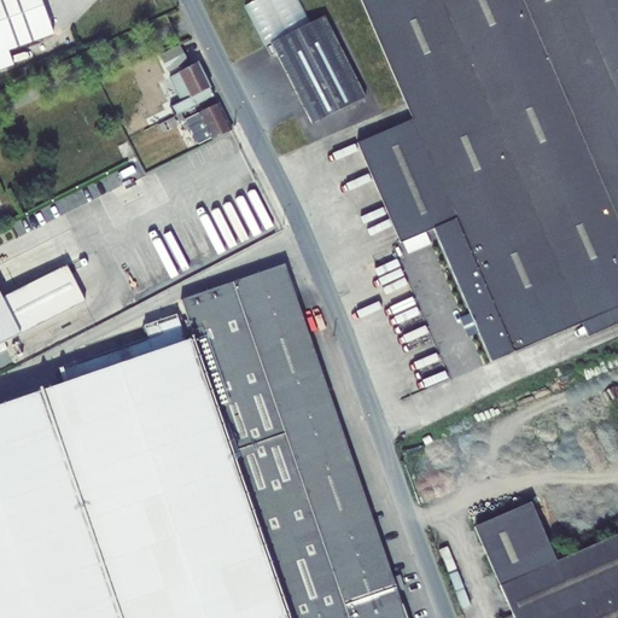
[(41,0),(0,0),(0,70),(15,65),(9,52),(54,35),(41,0)]
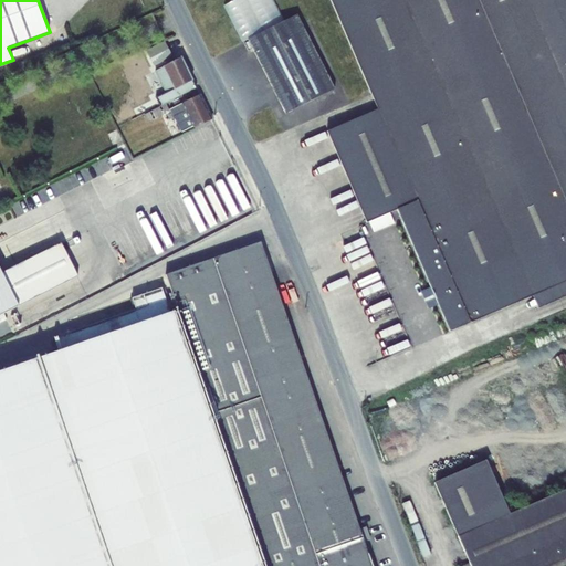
[(249,40),(285,21),(274,0),(232,0),(224,4),(243,42),(249,40)]
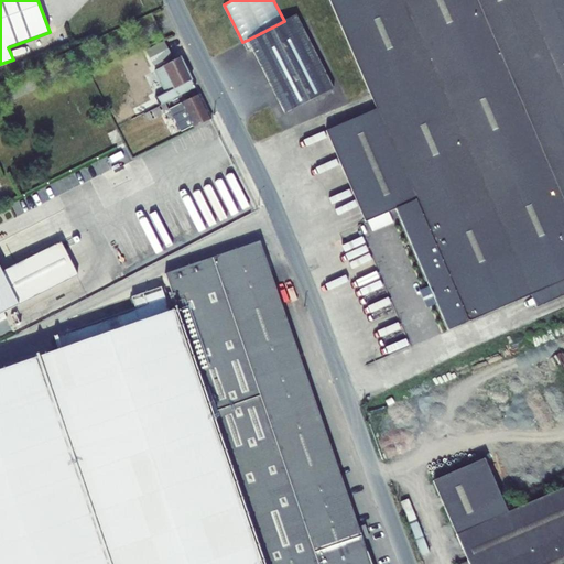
[(563,0),(328,0),(372,99),(563,15),(563,0)]
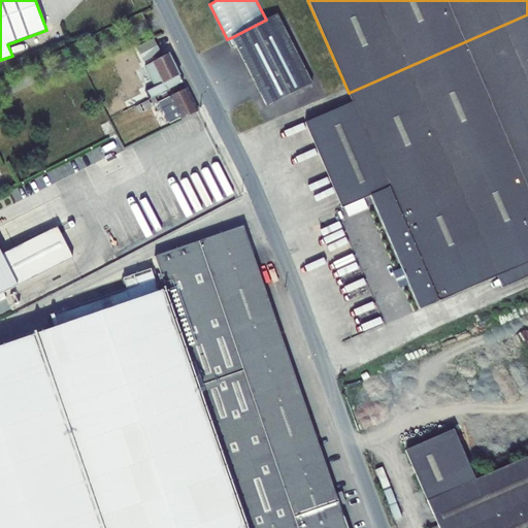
[(232,37),(267,105),(311,83),(276,14),(266,20),(232,37)]
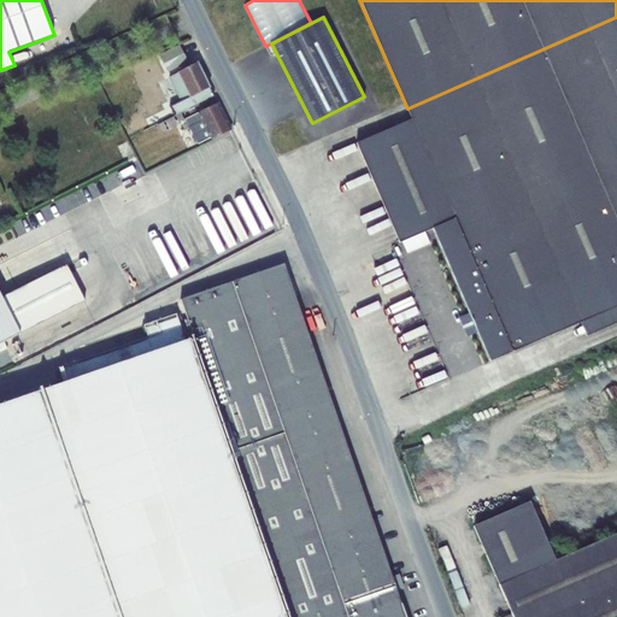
[(400,125),(506,353),(580,321),(586,335),(616,321),(616,17),(407,109),(412,119),(400,125)]
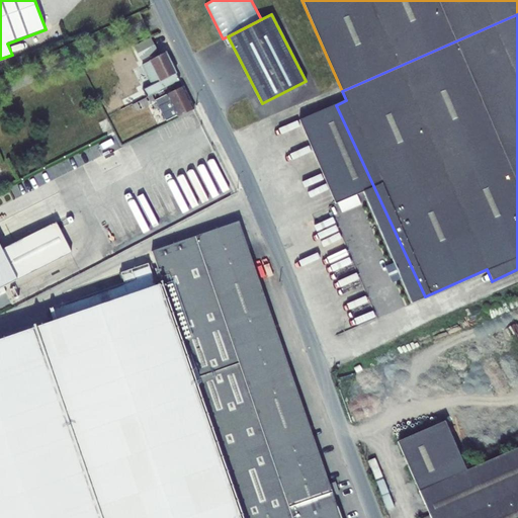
[(151,37),(134,46),(141,61),(158,53),(151,37)]
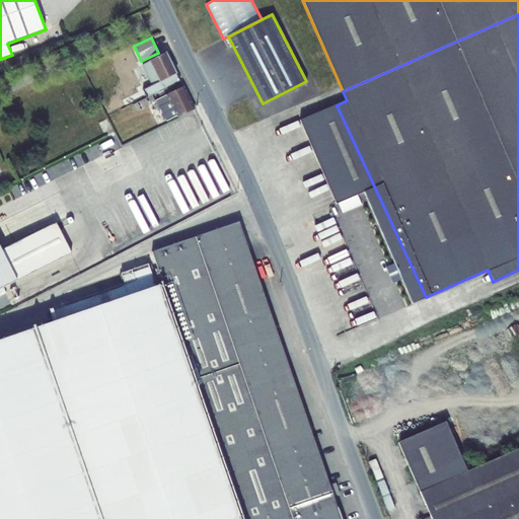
[(166,53),(149,61),(159,81),(175,73),(166,53)]
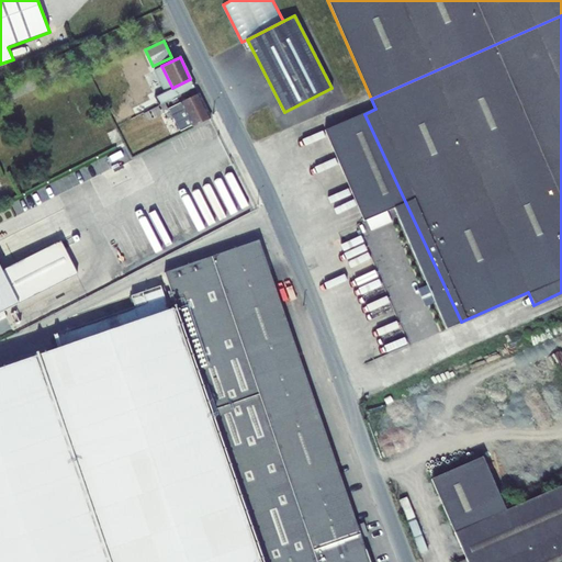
[(172,88),(161,66),(154,70),(165,92),(156,97),(159,104),(167,101),(194,87),(190,79),(172,88)]
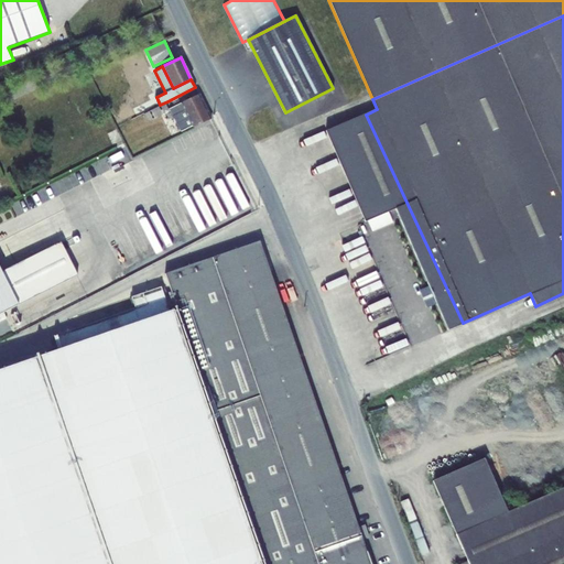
[(199,94),(182,101),(186,109),(194,126),(195,128),(212,119),(199,94)]
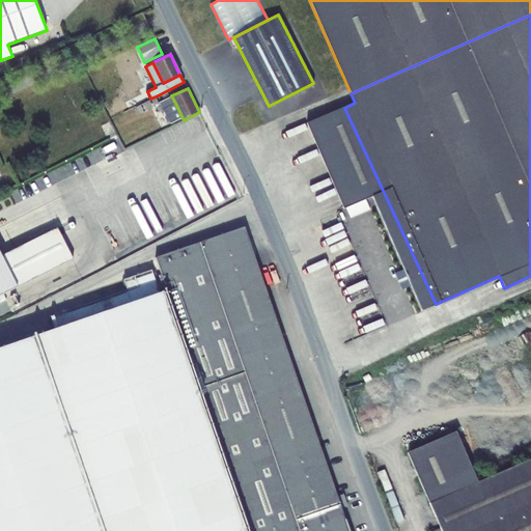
[(158,95),(150,99),(135,107),(136,109),(139,114),(162,104),(158,95)]
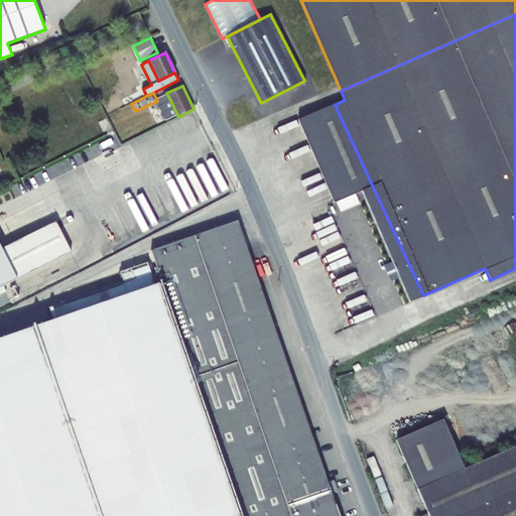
[(177,115),(170,100),(158,106),(165,121),(177,115)]
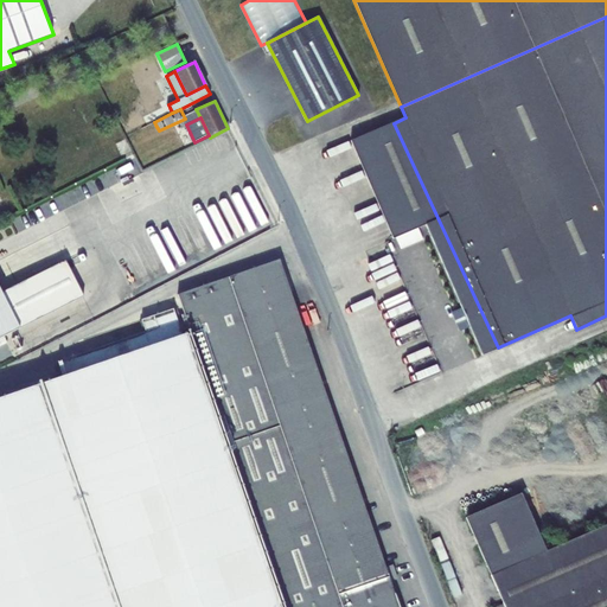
[(498,347),(394,123),(351,141),(393,238),(395,237),(401,250),(425,240),(420,228),(426,225),(483,355),(498,347)]
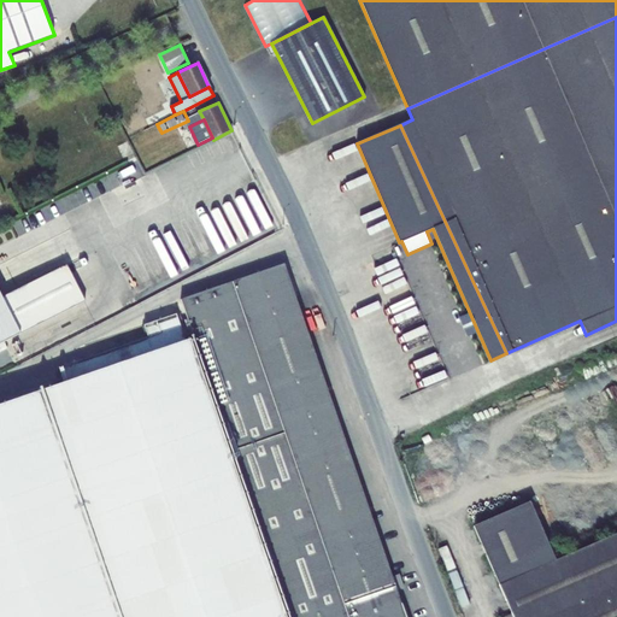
[(194,338),(289,616),(406,616),(285,264),(181,300),(194,338)]
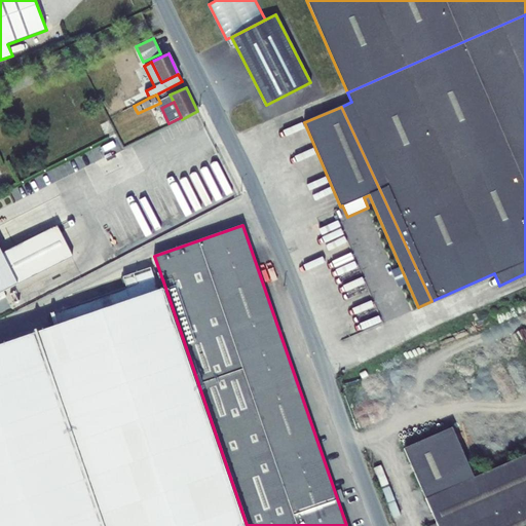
[(0,292),(73,257),(57,226),(3,254),(0,248),(0,292)]
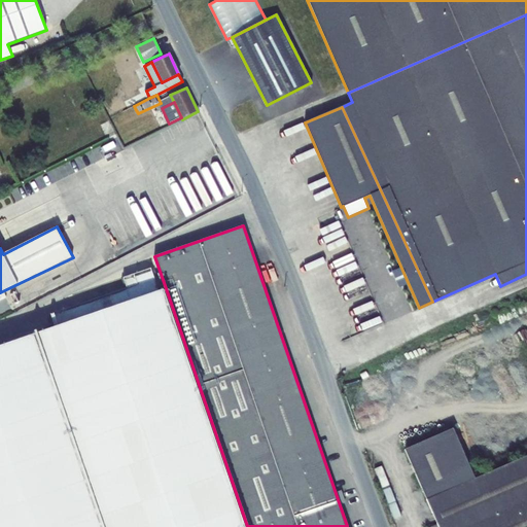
[(247,526),(166,288),(159,290),(151,268),(123,278),(127,289),(53,314),(57,325),(0,345),(0,526),(247,526)]
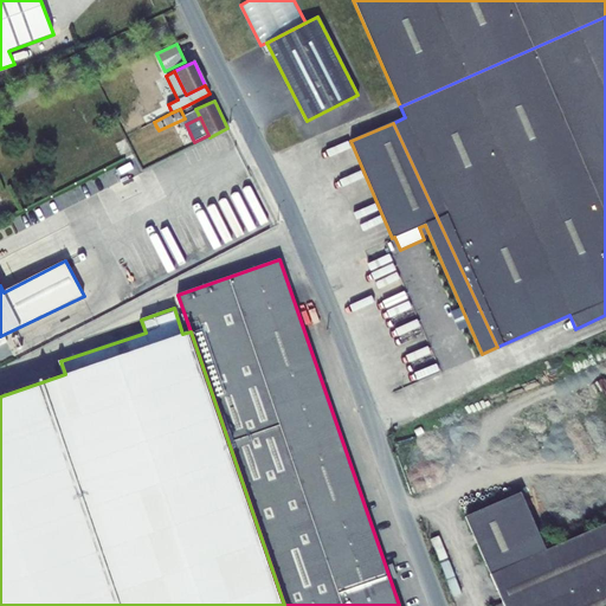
[(521,492),(465,516),(503,603),(503,605),(605,605),(605,523),(546,550),(521,492)]
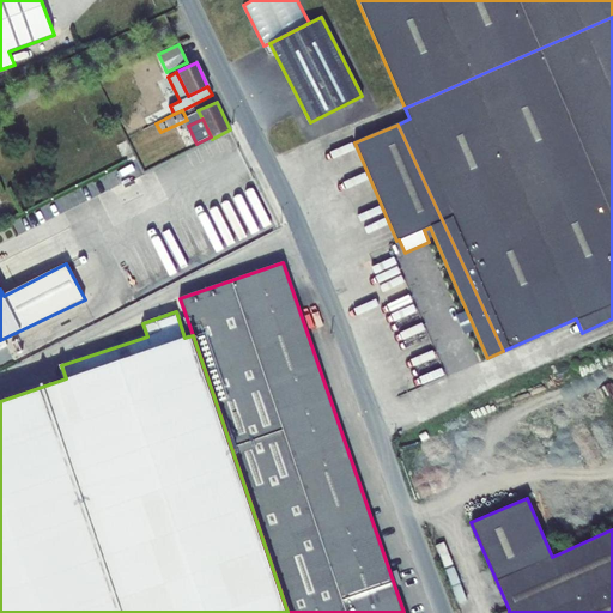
[(439,526),(431,528),(437,552),(447,550),(439,526)]
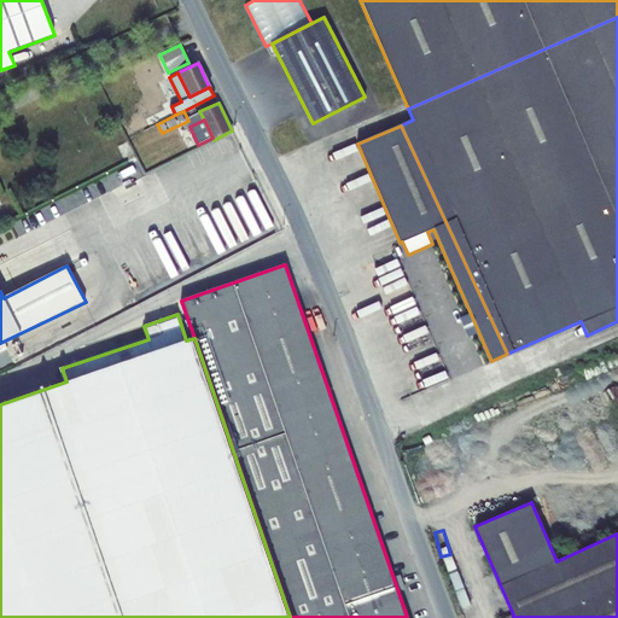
All buildings are outlined.
